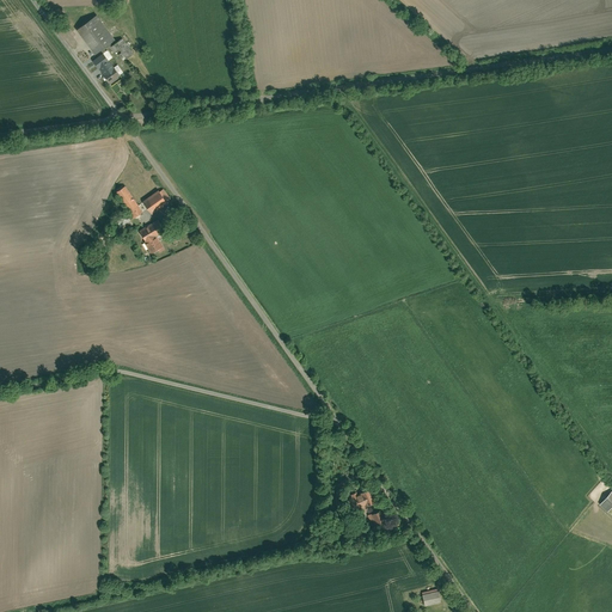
[(97,17),(78,31),(96,55),(97,54),(102,50),(115,40),(97,17)]
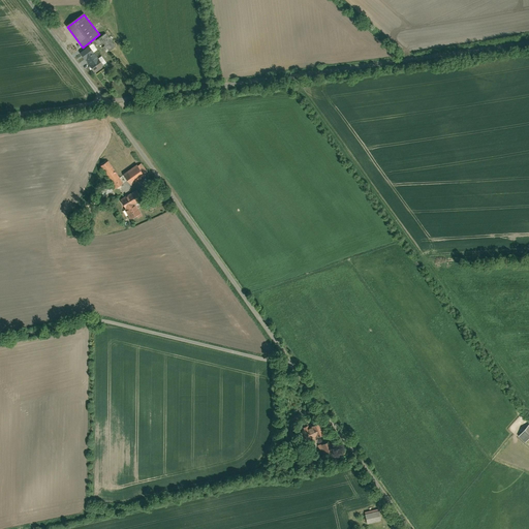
[(106,52),(115,45),(103,32),(93,40),(96,44),(100,41),(103,45),(102,47),(106,52)]
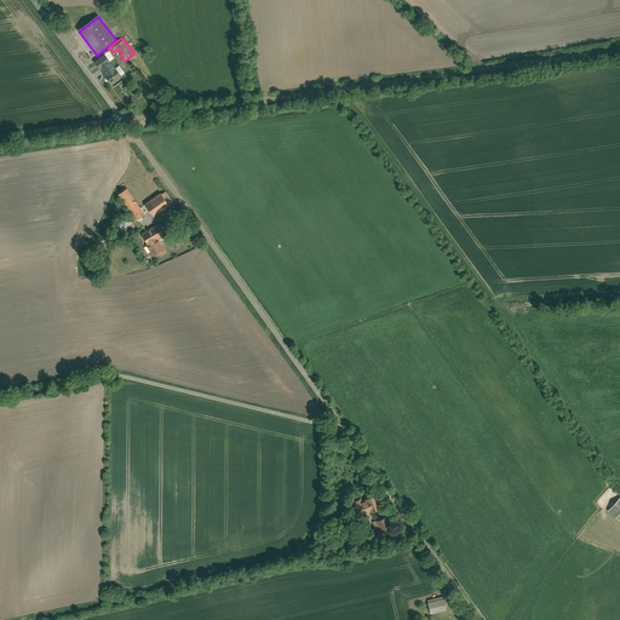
[(103,61),(98,65),(112,85),(125,74),(119,65),(115,69),(103,51),(98,55),(103,61)]
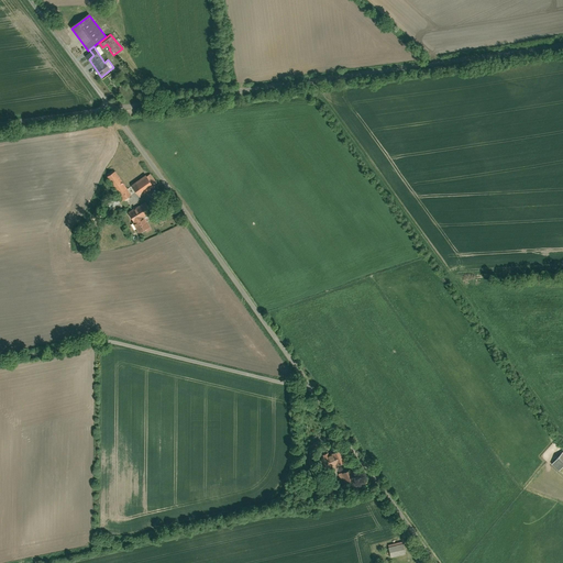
[(116,173),(108,177),(120,196),(118,197),(121,201),(131,195),(116,173)]
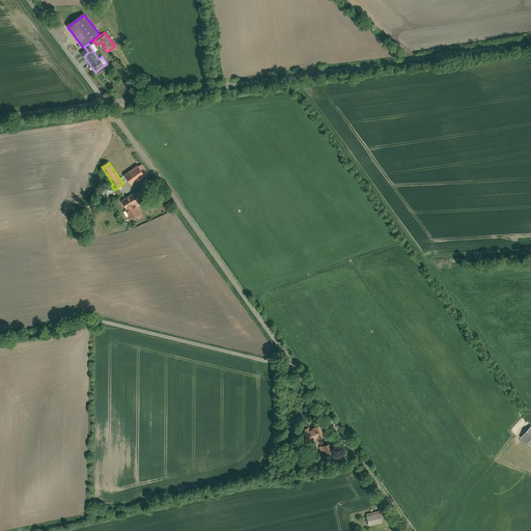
[(138,167),(124,174),(131,185),(144,177),(138,167)]
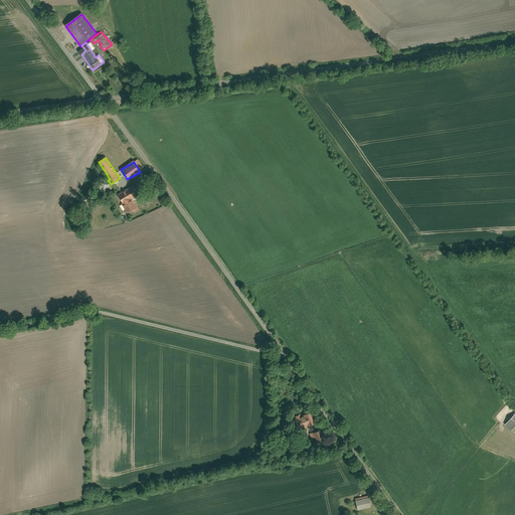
[(132,186),(117,195),(127,213),(137,208),(132,199),(137,196),(132,186)]
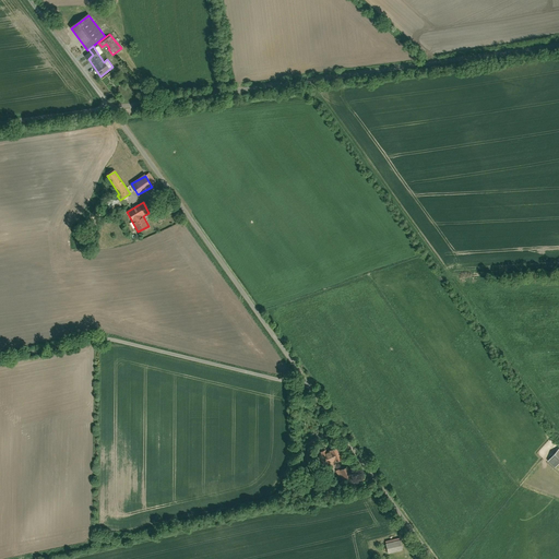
[(157,222),(164,219),(162,215),(169,212),(168,207),(154,213),(157,222)]
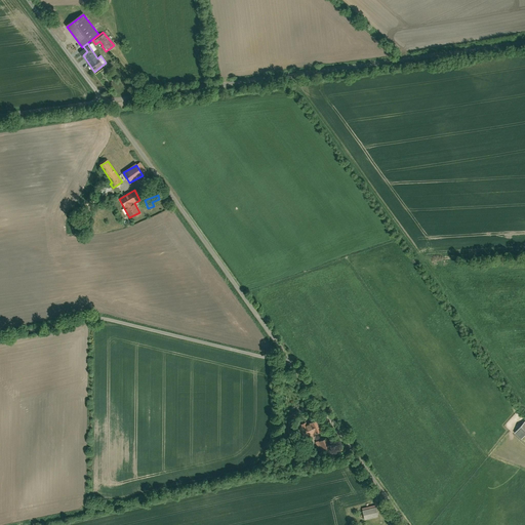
[(323,430),(318,418),(307,423),(306,421),(301,423),(303,426),(300,427),(305,437),(309,435),(310,437),(315,435),(314,434),(323,430)]
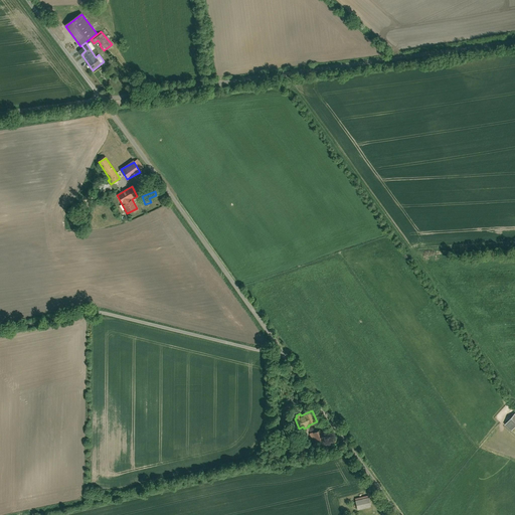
[(514,414),(513,413),(505,423),(511,428),(514,422),(514,414)]
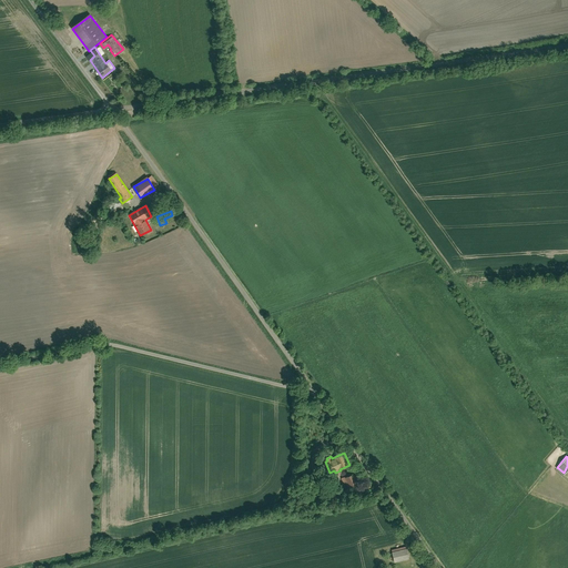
[(356,472),(346,476),(354,493),(363,487),(356,472)]
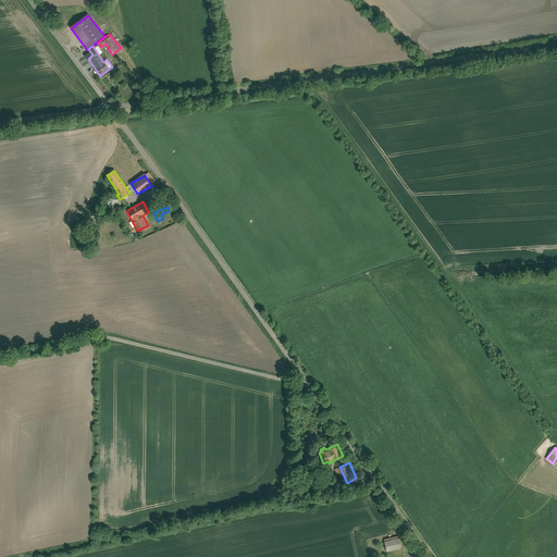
[(329,477),(322,479),(324,487),(331,486),(329,477)]
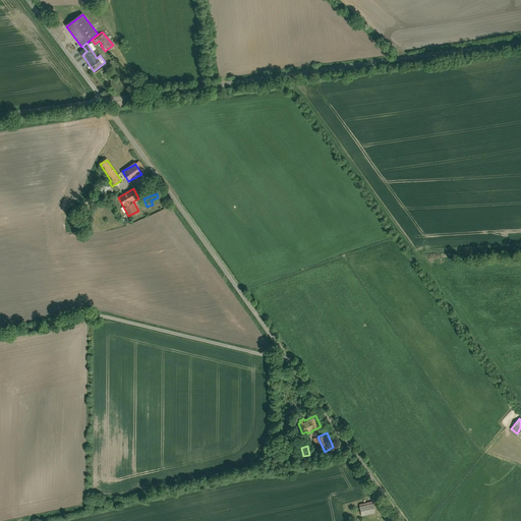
[(297,454),(284,456),(286,464),(298,461),(297,454)]
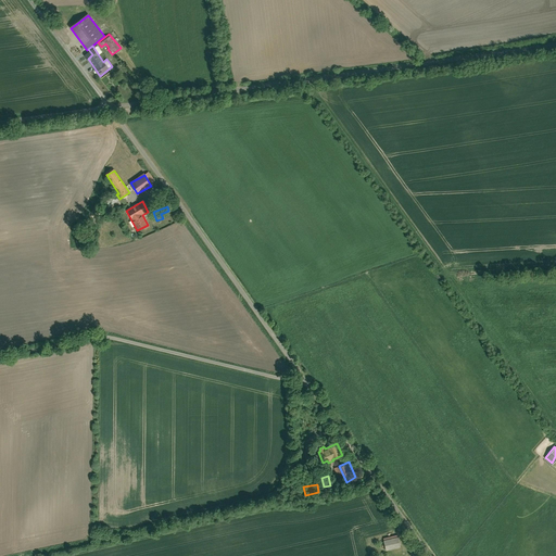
[(399,536),(384,540),(387,550),(401,546),(399,536)]
